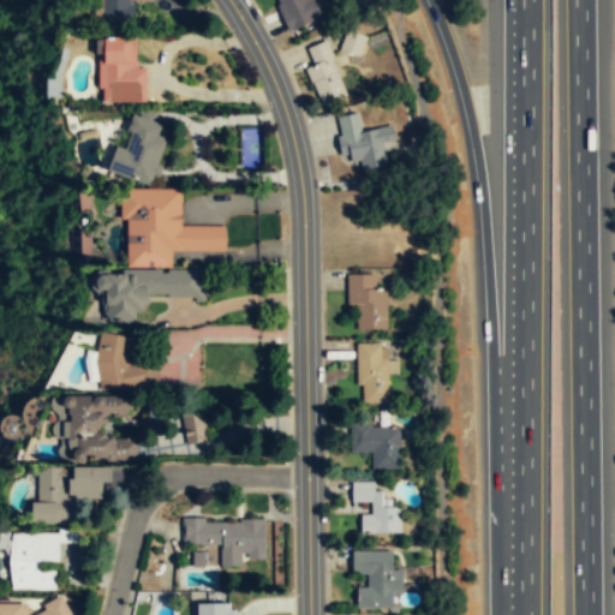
[(135,0),(102,0),(102,22),(135,22),(135,0)]
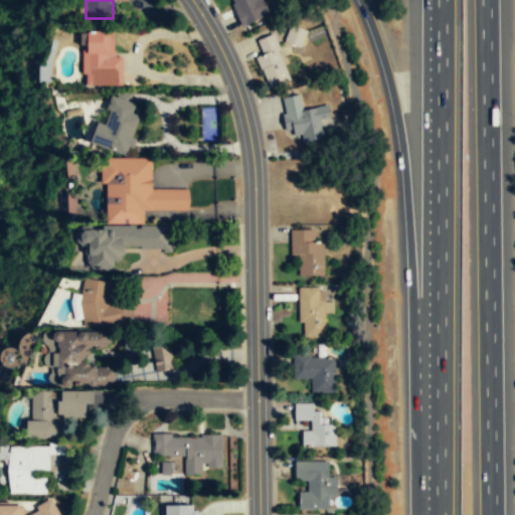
[(269,13),(262,0),(232,0),(234,3),(231,4),(242,26),(269,13)]
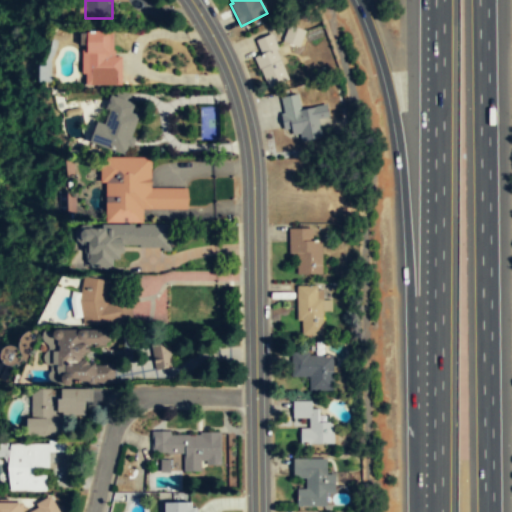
[(305,30),(288,25),(282,42),(299,47),(305,30)]
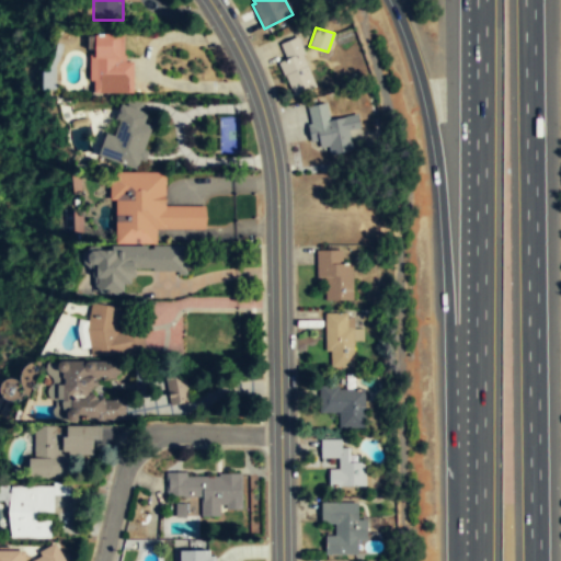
[(133,93),(133,61),(122,61),(122,33),(91,34),(91,93),(133,93)]
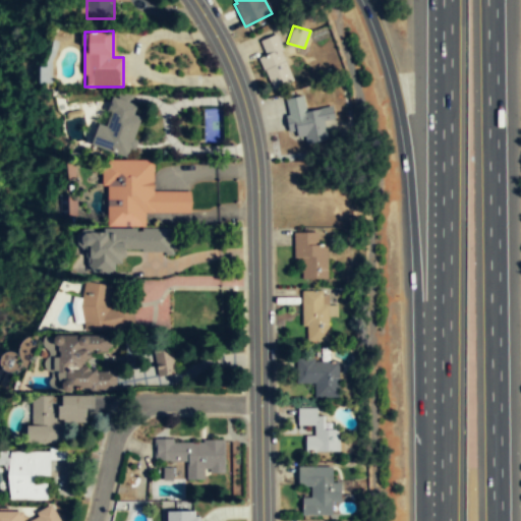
[(272,90),(294,79),(281,50),(283,49),(277,34),(261,41),(266,54),(258,58),(272,90)]
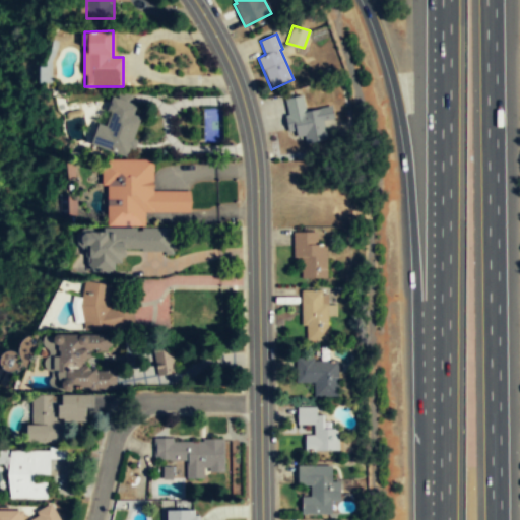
[(96,122),(90,145),(130,156),(141,117),(133,115),(136,103),(114,95),(105,125),(96,122)]
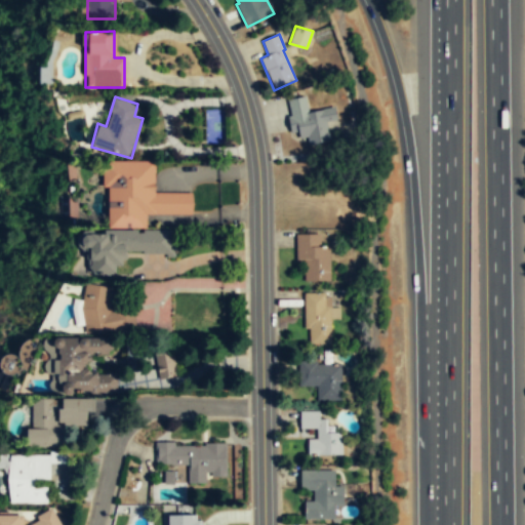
[(309,143),(328,143),(327,112),(307,113),(307,98),(287,99),(288,136),(309,136),(309,143)]
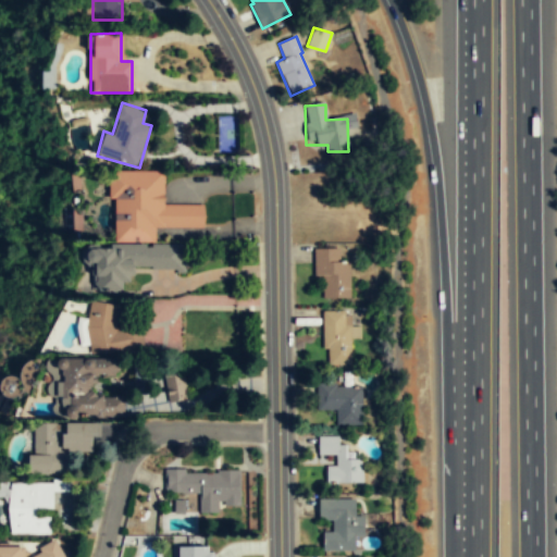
[(203,227),(206,215),(203,203),(163,205),(162,171),(108,170),(109,198),(114,197),(115,242),(155,242),(155,226),(203,227)]
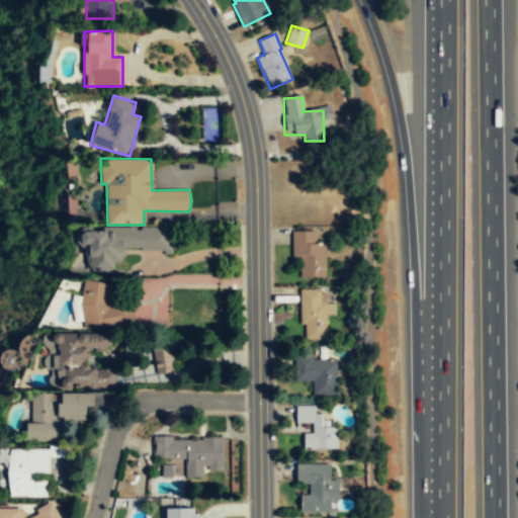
[(171,227),(100,227),(100,232),(83,232),(84,245),(86,245),(86,270),(112,269),(112,261),(121,261),(121,251),(171,251),(171,227)]
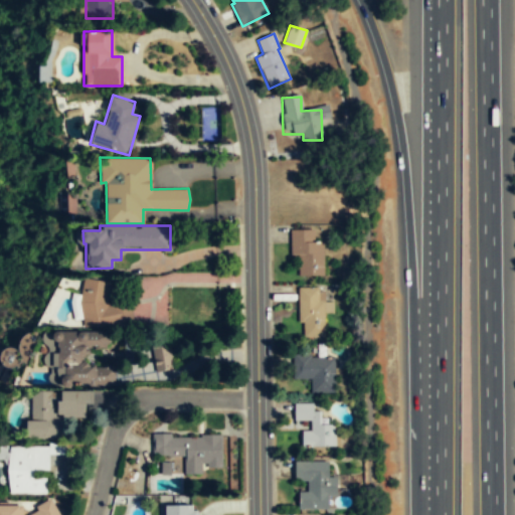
[(324,275),(323,241),(314,241),(314,229),(290,229),(291,256),(298,256),(299,275),(314,275),(324,275)]
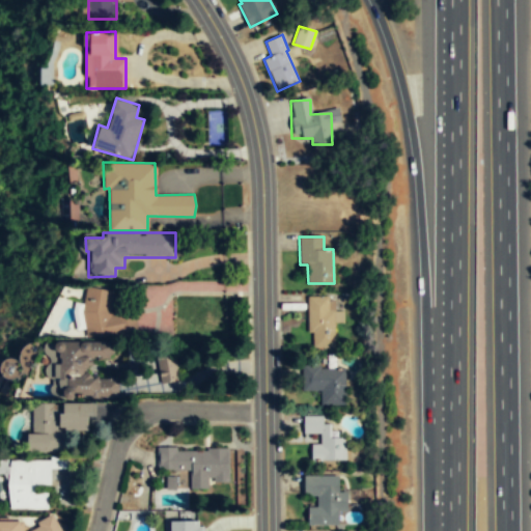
[(113,288),(82,288),(82,335),(136,335),(136,311),(113,311),(113,288)]
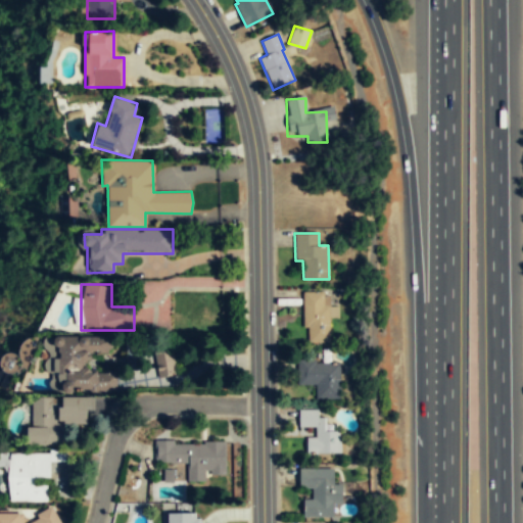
[(329,341),(329,305),(330,305),(329,295),(324,295),(324,291),(302,291),(302,304),(307,304),(310,341),(329,341)]
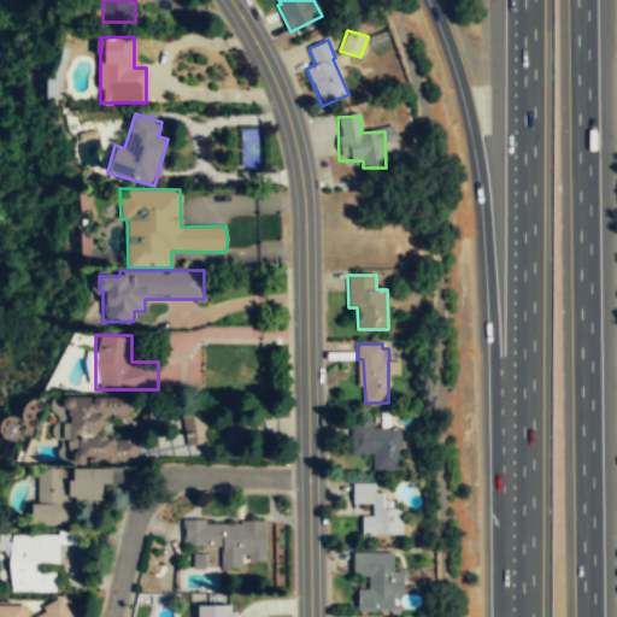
[(137,463),(137,438),(104,436),(104,417),(131,417),(131,398),(66,397),(65,442),(80,442),(80,463),(137,463)]
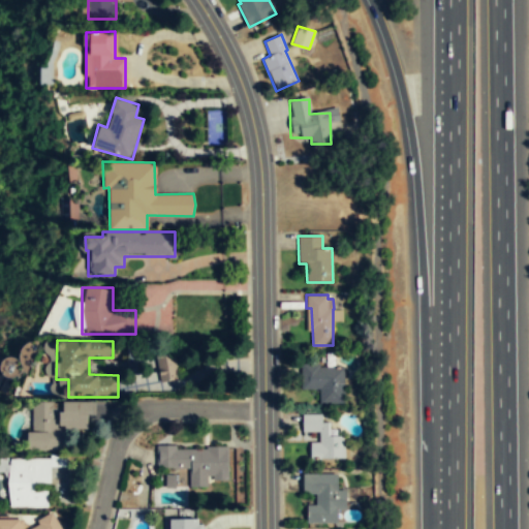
[(160,382),(180,378),(174,349),(154,353),(160,382)]
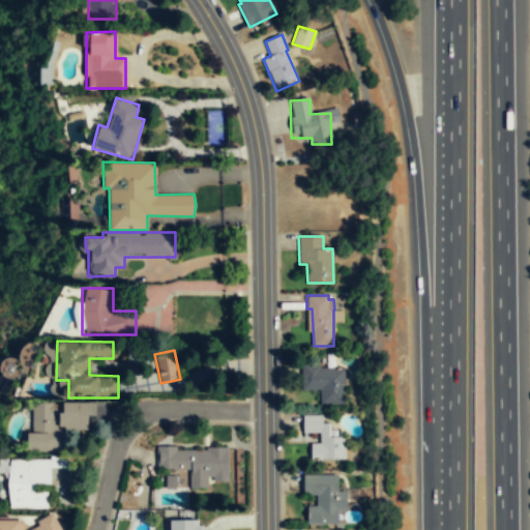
[(345,404),(345,380),(344,378),(344,369),(337,369),(337,366),(320,367),(320,363),(301,363),(301,389),(318,389),(319,391),(320,391),(320,404),(345,404)]
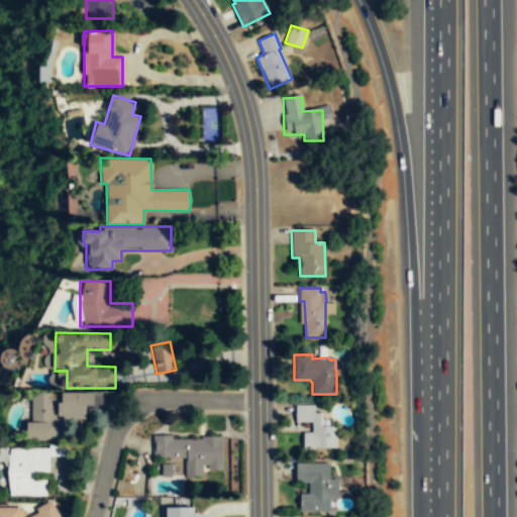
[(29,393),(29,440),(63,440),(63,420),(89,420),(89,394),(29,393)]
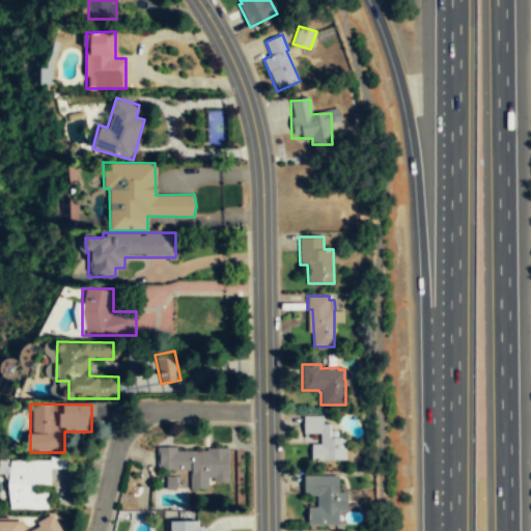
[(346,459),(346,438),(330,438),(329,424),(323,423),(323,415),(304,415),(304,434),(322,432),(322,444),(311,444),(312,452),(312,458),(324,458),(324,459),(333,458),(346,459)]
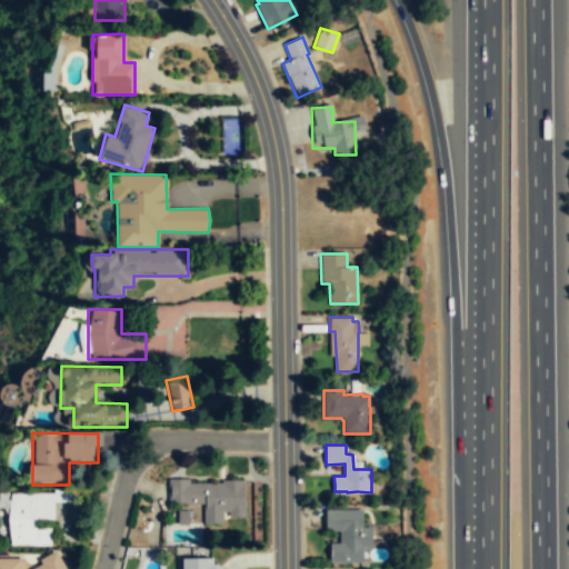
[(246,516),(246,480),(222,480),(222,483),(190,483),(189,479),(168,479),(168,502),(186,502),(186,505),(203,503),(205,523),(222,523),(222,511),(229,511),(229,517),(246,516)]
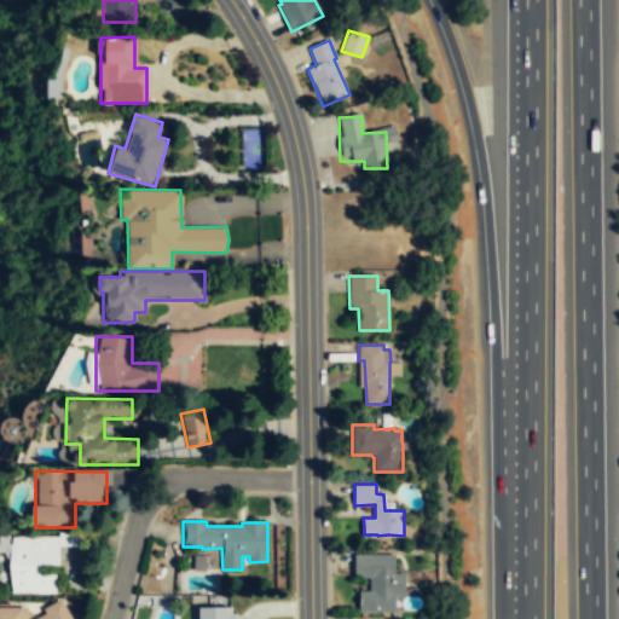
[(56,594),(56,573),(41,574),(40,565),(59,565),(59,545),(81,545),(75,532),(58,532),(58,536),(12,536),(12,594),(56,594)]
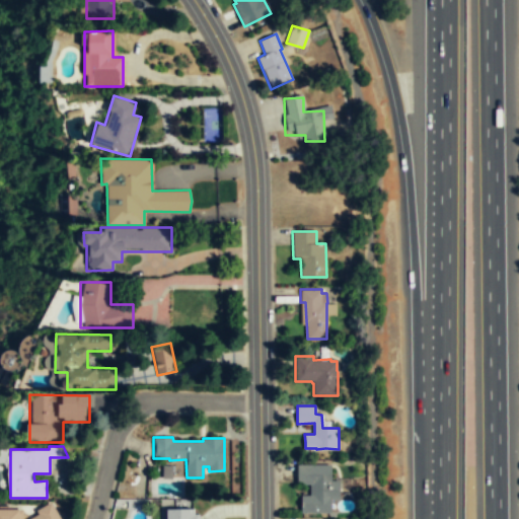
[(331,513),(331,500),(338,499),(339,480),(330,480),(329,476),(330,464),(297,464),(297,484),(309,485),(309,495),(301,495),(301,513),(331,513)]
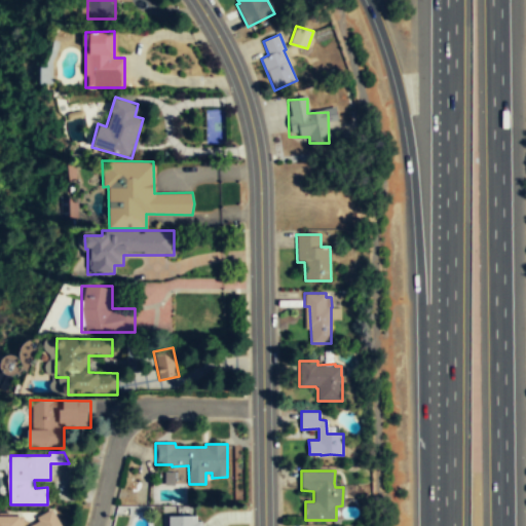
[(174,472),(163,472),(163,485),(174,485),(174,472)]
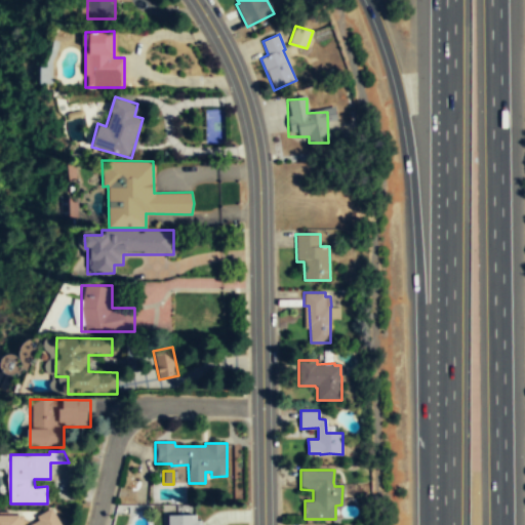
[(0,524),(59,524),(55,511),(22,524),(18,524),(18,515),(0,514),(0,524)]
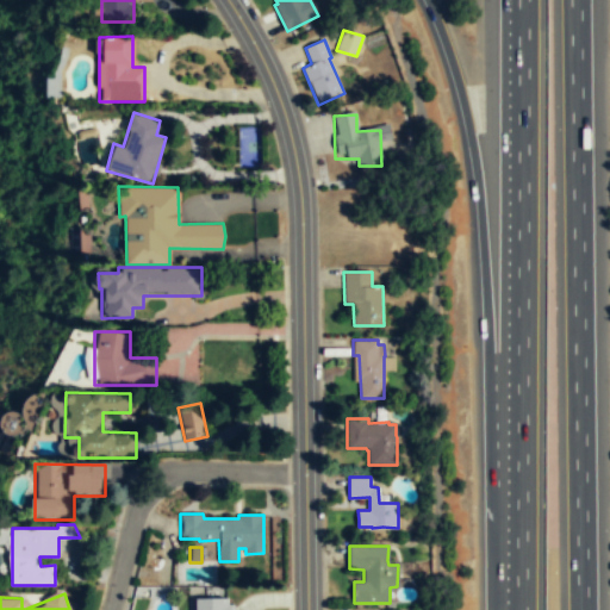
[(232,609),(232,604),(228,604),(228,598),(195,598),(195,609),(232,609)]
